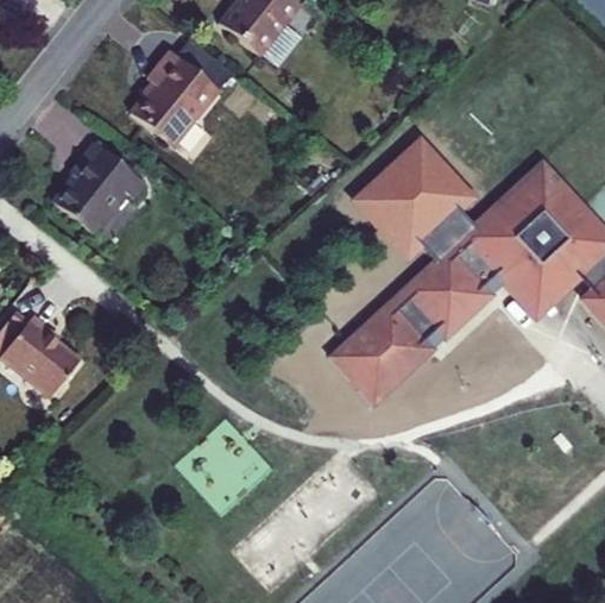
[(220,23),(260,55),(302,4),(297,0),(245,0),(243,4),(237,1),(220,23)]
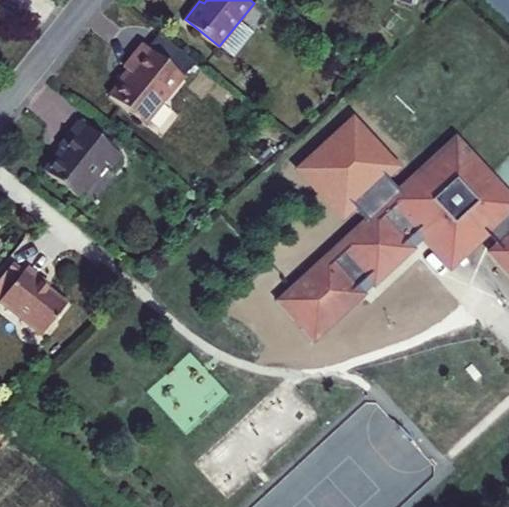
[(488,0),(508,18),(508,0),(488,0)]
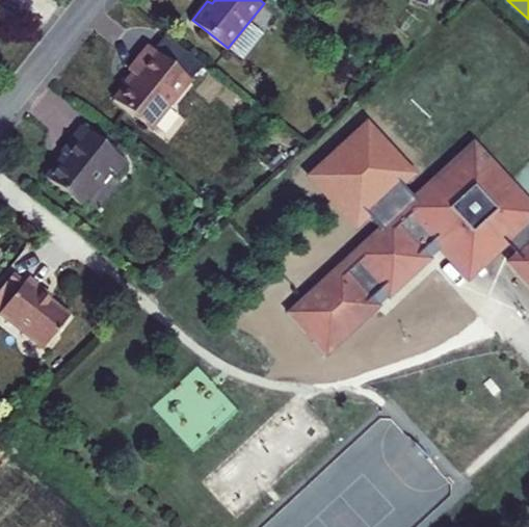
[(114,99),(151,127),(191,76),(149,44),(129,68),(134,73),(114,99)]
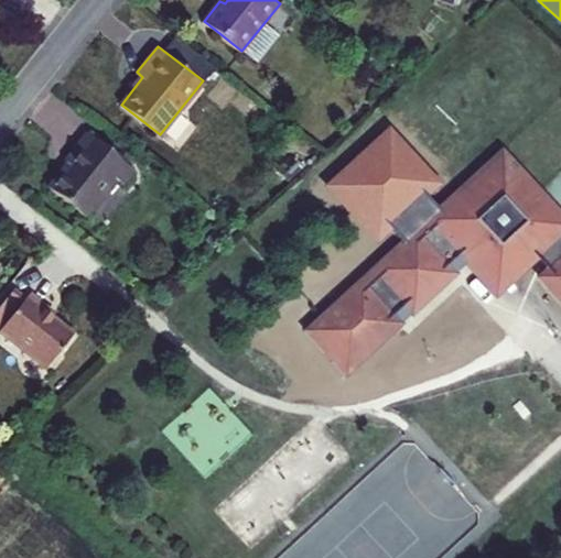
[(47,182),(86,211),(114,175),(121,179),(131,166),(88,133),(68,160),(65,157),(47,182)]
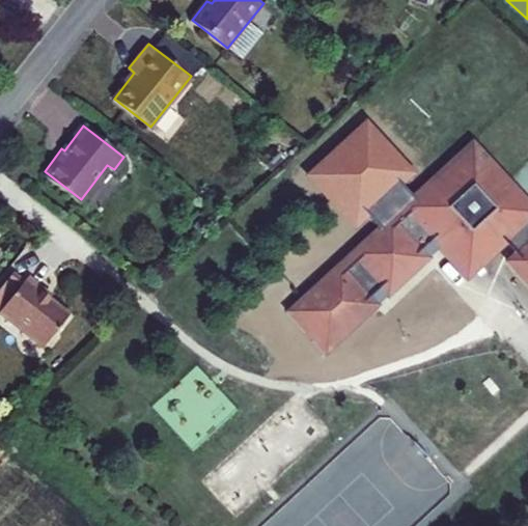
[(527,198),(472,138),(288,309),(327,350),(378,302),(369,294),(380,284),(388,293),(428,255),(420,246),(431,237),(467,275),(505,239),(516,250),(507,257),(527,280),(527,198)]
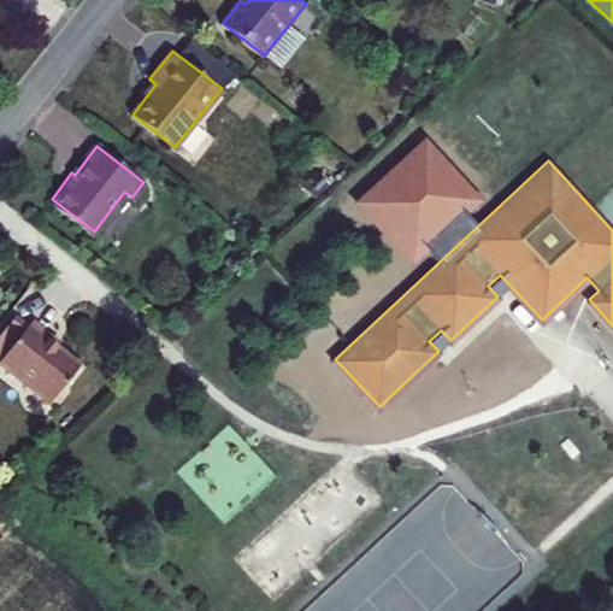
[(13,306),(0,322),(0,336),(4,340),(12,347),(31,322),(13,306)]
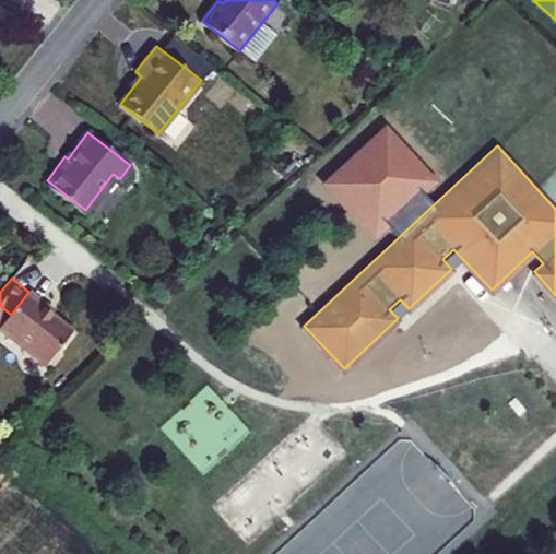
[(28,292),(11,315),(1,327),(47,364),(75,329),(54,311),(42,303),(44,298),(32,289),(28,292)]
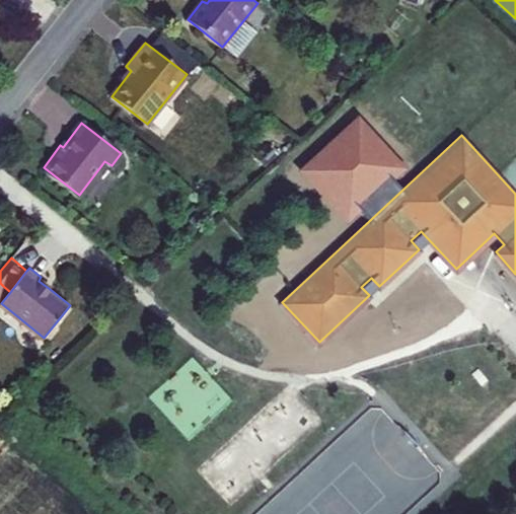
[(39,281),(50,289),(53,287),(41,277),(39,281)]
